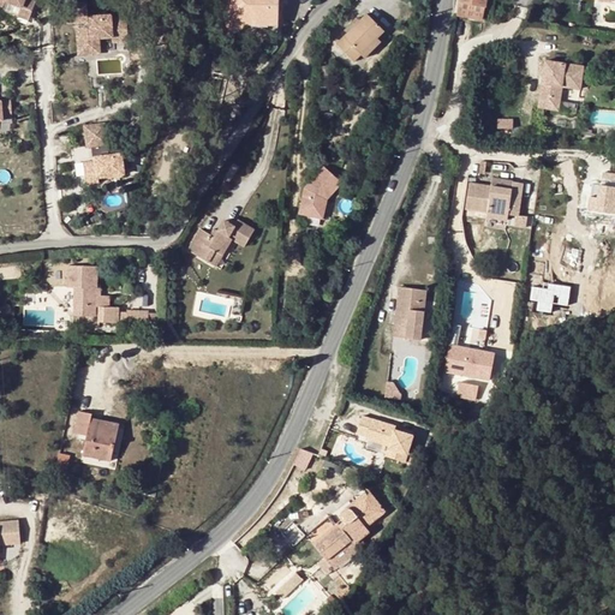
[(0,0),(0,10),(3,11),(5,5),(21,11),(31,15),(35,6),(25,3),(25,0),(0,0)]
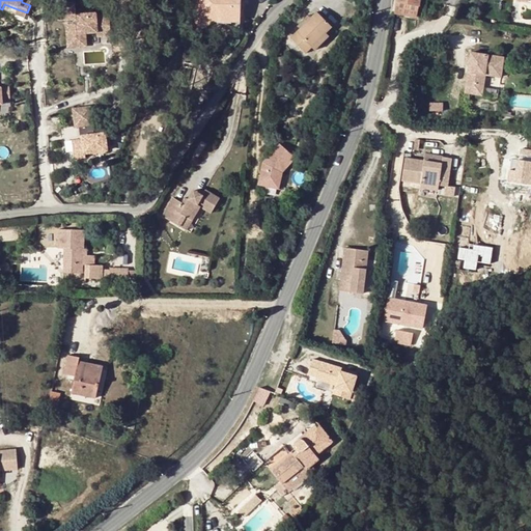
[(74,0),(59,0),(56,0),(57,23),(65,22),(67,46),(80,45),(79,36),(85,36),(96,35),(96,39),(111,38),(109,19),(95,20),(95,17),(89,17),(87,20),(84,18),(76,18),(74,0)]
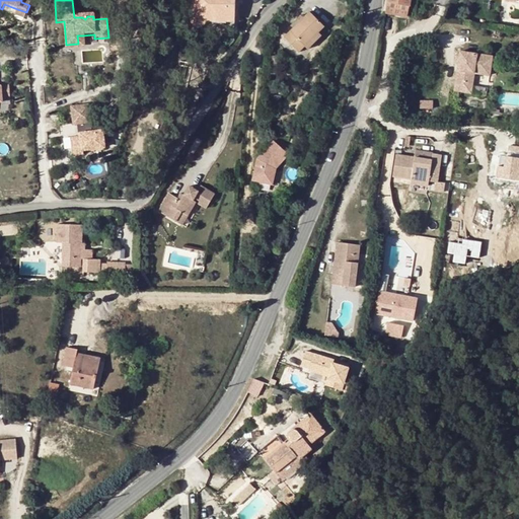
[(234,20),(235,0),(192,0),(192,19),(193,21),(195,23),(196,24),(198,25),(200,25),(201,24),(203,24),(203,23),(204,21),(204,19),(204,13),(225,14),(225,20),(234,20)]
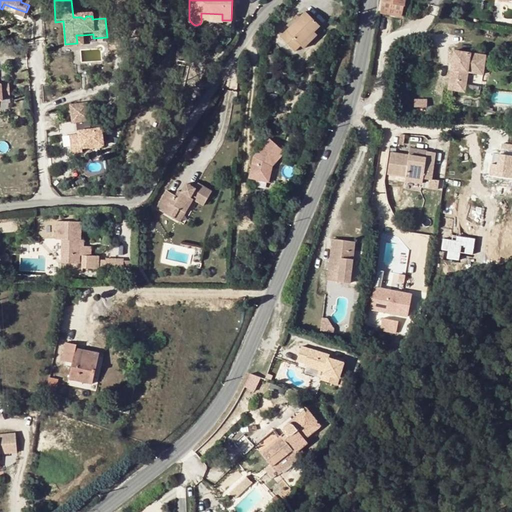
[(381,14),(394,16),(401,17),(403,6),(383,3),(381,14)]
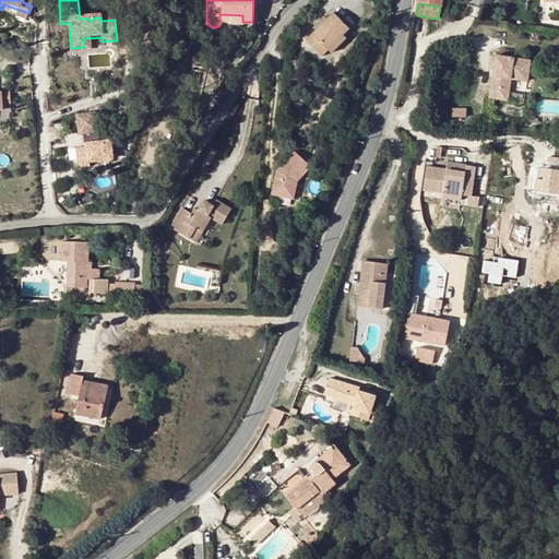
[(28,13),(19,10),(15,19),(25,22),(28,13)]
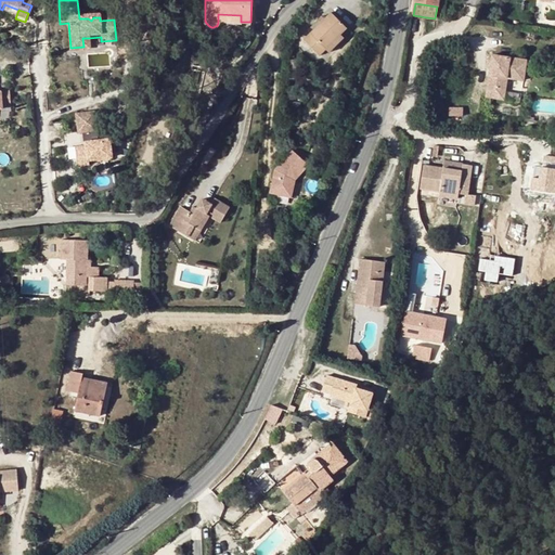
[(321,23),(304,40),(320,55),(326,49),(341,35),(348,28),(332,12),(325,18),(321,23)]
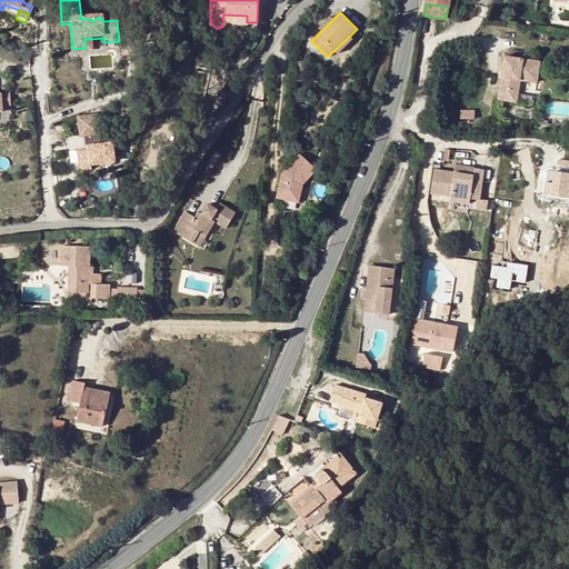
[(350,36),(335,50),(338,55),(353,39),(350,36)]
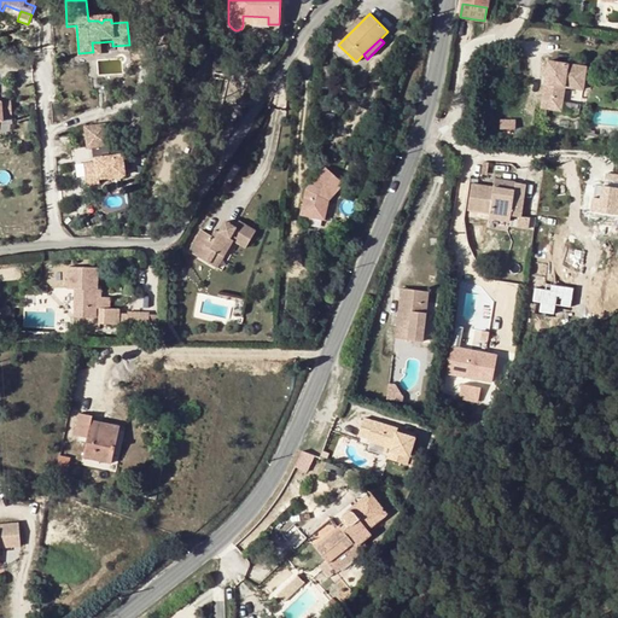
[(93,52),(79,53),(79,59),(100,57),(99,42),(92,42),(93,52)]
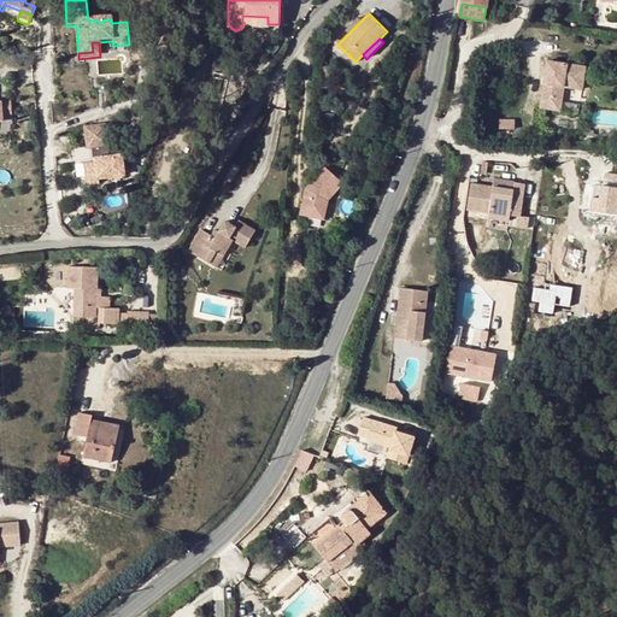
[(586,68),(547,62),(541,97),(551,98),(550,110),(560,111),(564,88),(582,90),(586,68)]
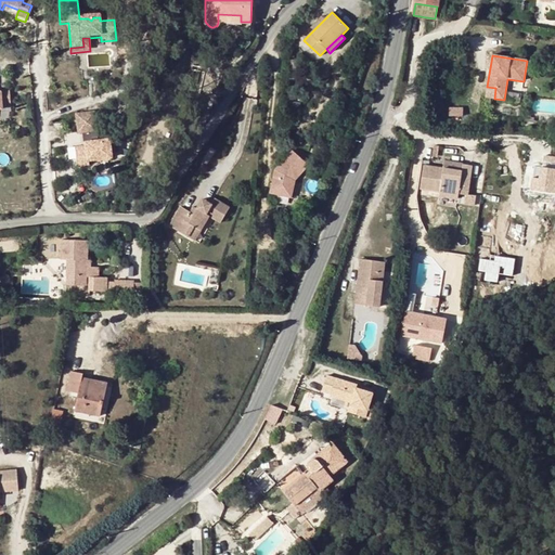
[(495,88),(487,87),(486,97),(494,99),(495,88)]
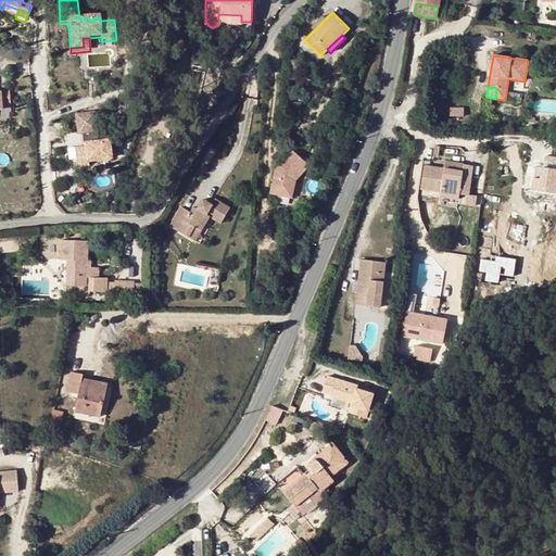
[(0,112),(2,112),(1,106),(11,106),(9,95),(0,95),(0,112)]
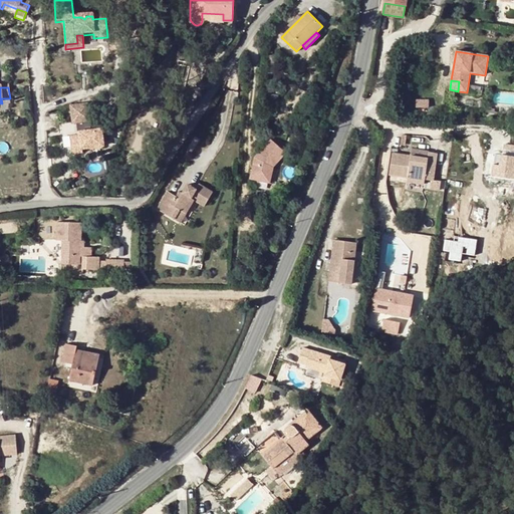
[(87,106),(70,108),(73,125),(90,122),(87,106)]
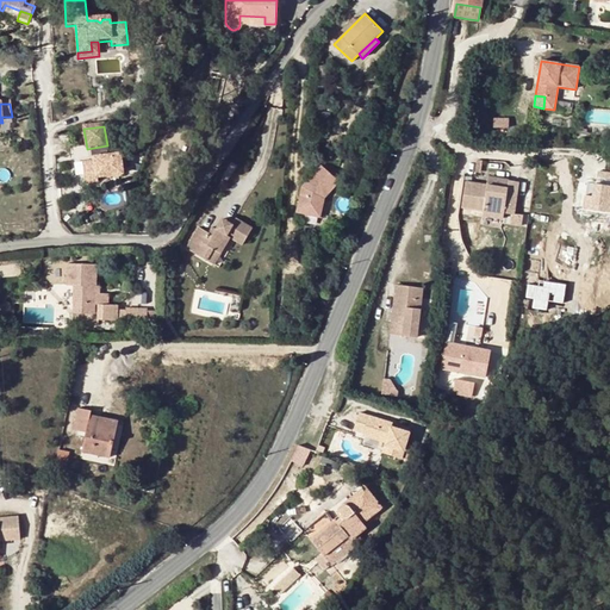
[(94,163),(82,166),(86,185),(98,184),(98,180),(123,176),(120,156),(93,159),(94,163)]
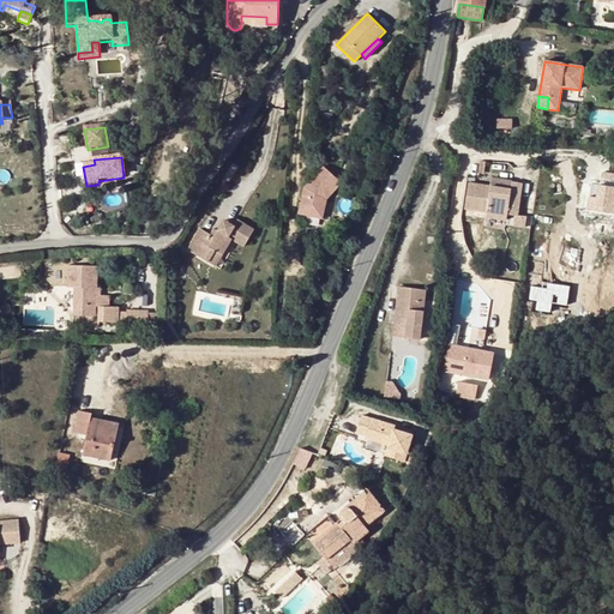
[(343,179),(323,164),(306,187),(304,215),(326,217),(329,198),(343,179)]
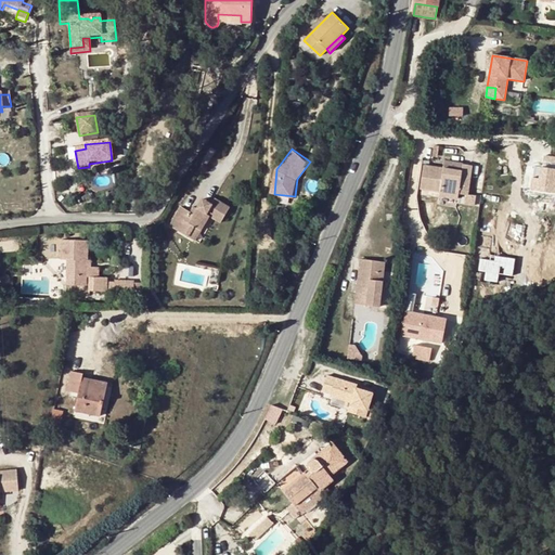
[(543,167),(538,167),(537,178),(532,178),(531,190),(539,191),(539,197),(554,198),(554,156),(544,155),(543,167)]
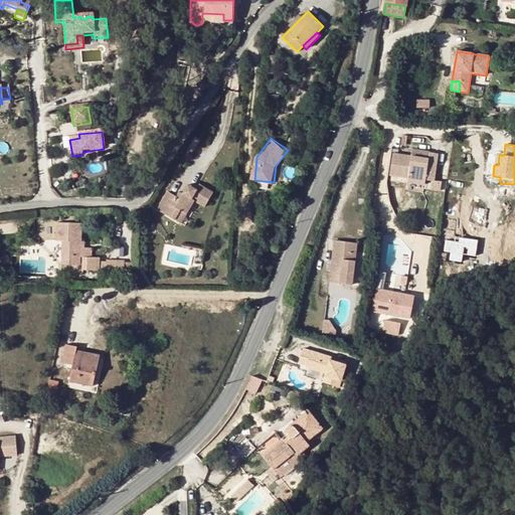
[(415,147),(414,153),(430,156),(431,150),(415,147)]
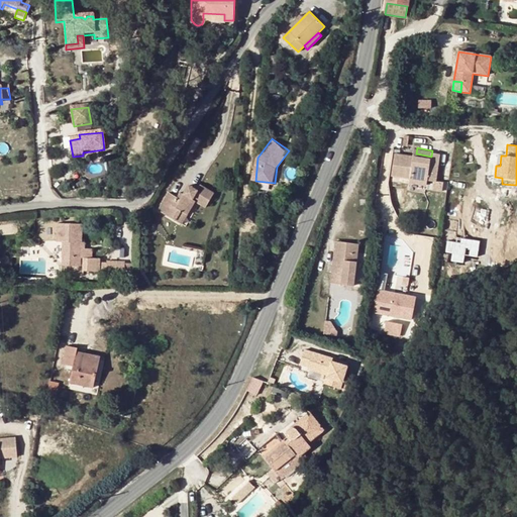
[(416,153),(396,150),(393,173),(412,176),(428,178),(429,170),(431,157),(416,153)]
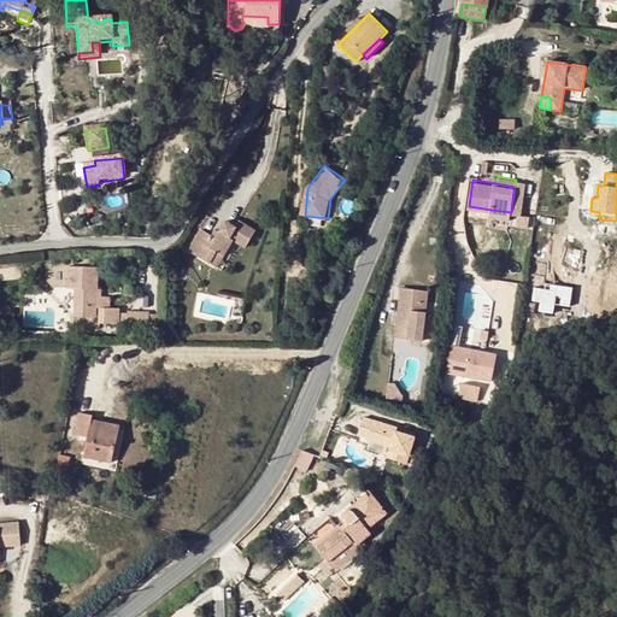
[(512,203),(511,212),(521,213),(522,213),(527,181),(516,180),(515,187),(512,203)]
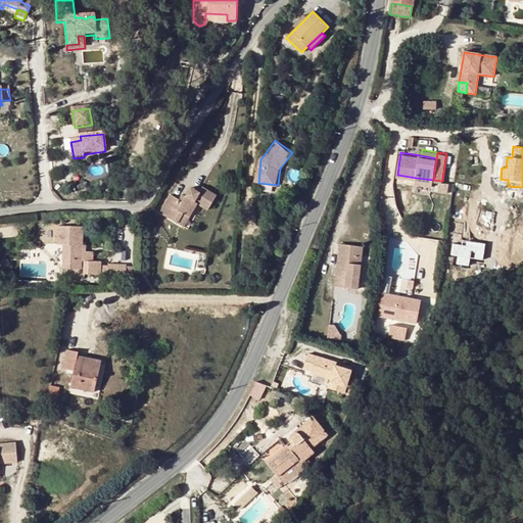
[(442,181),(441,181),(439,190),(447,191),(448,182),(442,181)]
